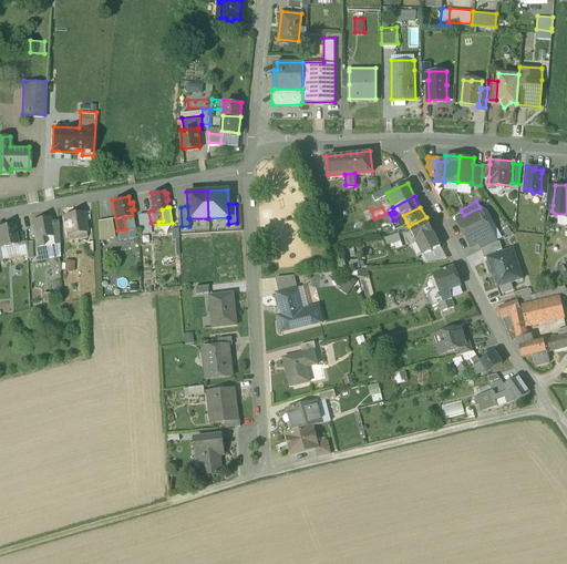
[(464,215),(456,218),(463,232),(486,219),(480,207),(464,215)]
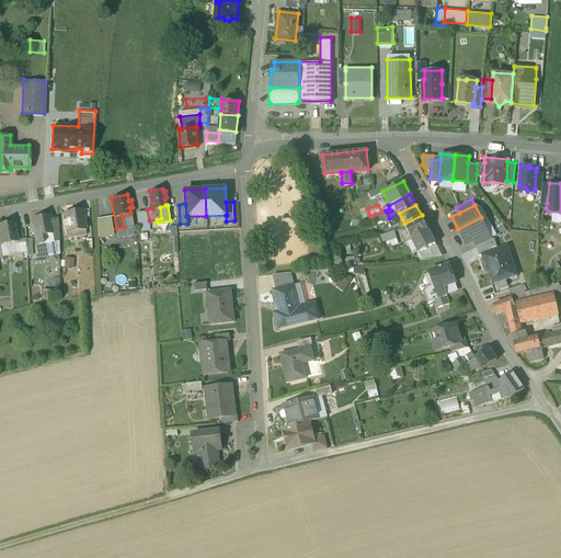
[(82,208),(64,212),(67,230),(86,228),(82,208)]
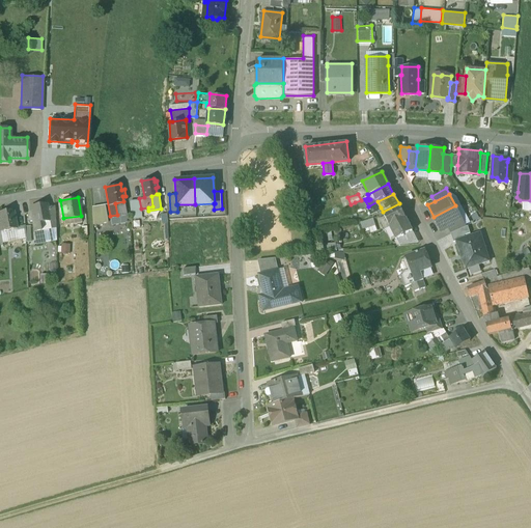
[(364,199),(361,200),(355,202),(357,210),(362,209),(368,206),(364,199)]
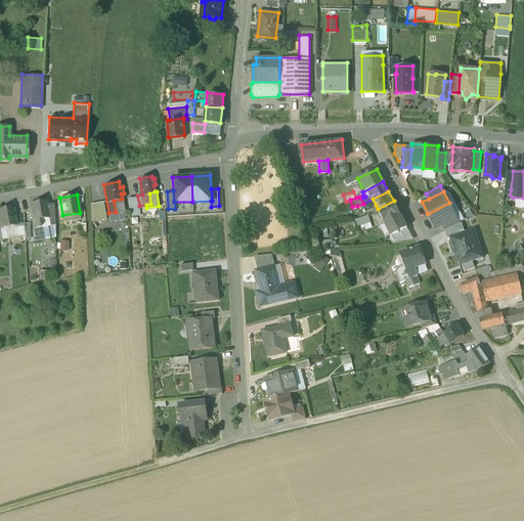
[(122,199),(114,201),(116,212),(124,210),(122,199)]
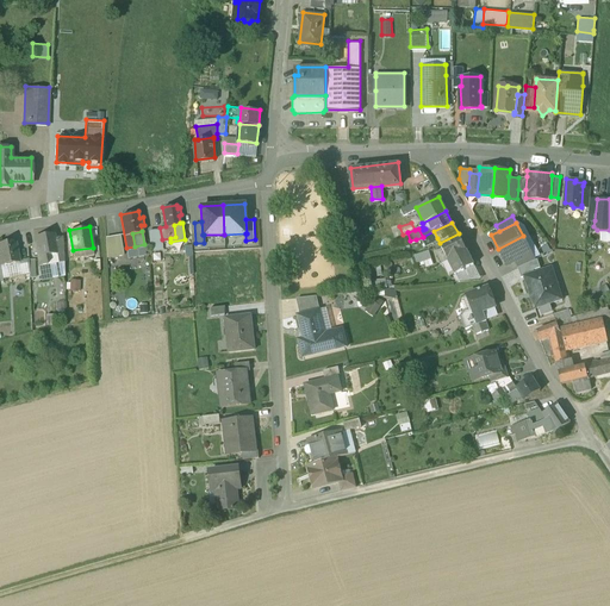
[(423,237),(416,239),(419,247),(437,238),(434,231),(423,237)]
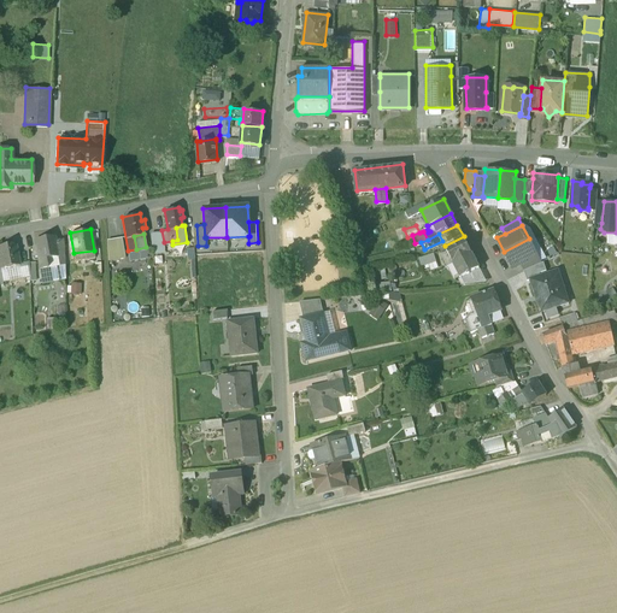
[(54,235),(35,239),(36,246),(33,247),(34,254),(37,253),(39,258),(46,257),(58,254),(54,235)]
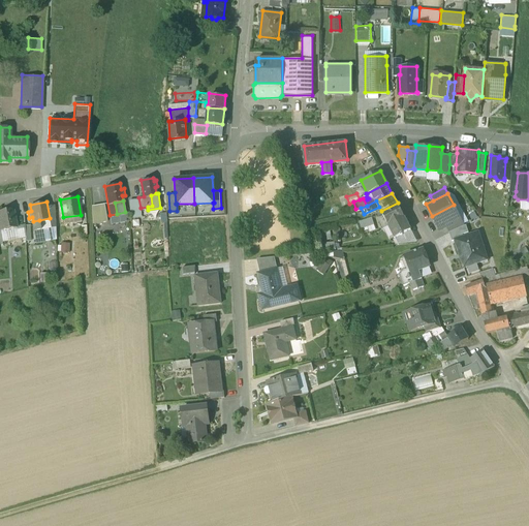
[(104,203),(92,205),(93,222),(107,219),(104,203)]
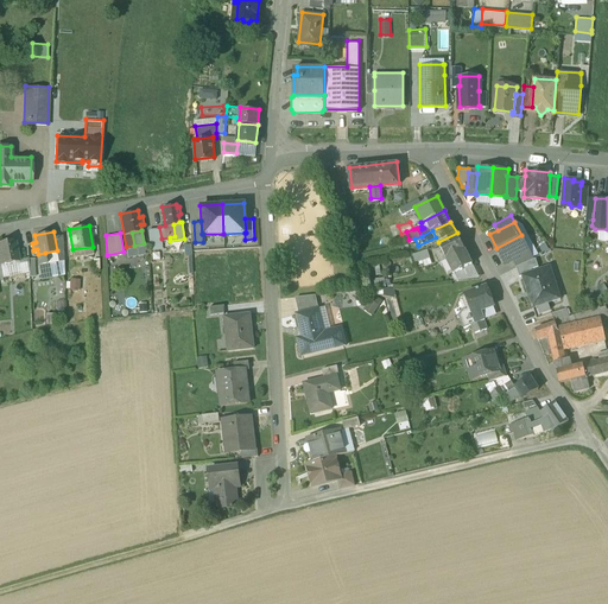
[(457,233),(438,242),(442,248),(438,249),(441,254),(438,255),(441,261),(447,258),(464,248),(457,233)]
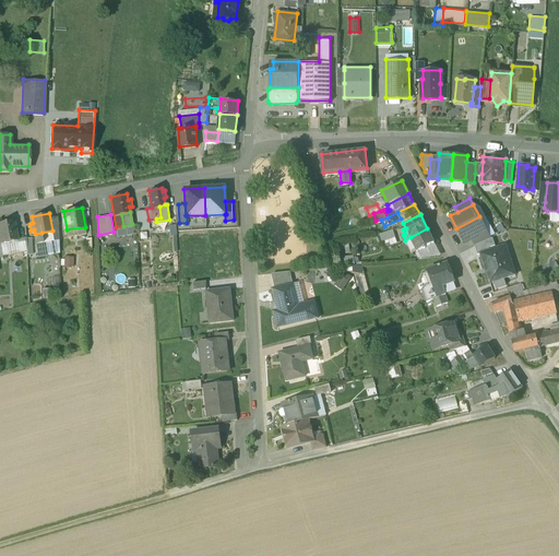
[(479,216),(456,228),(463,240),(471,237),(486,229),(479,216)]
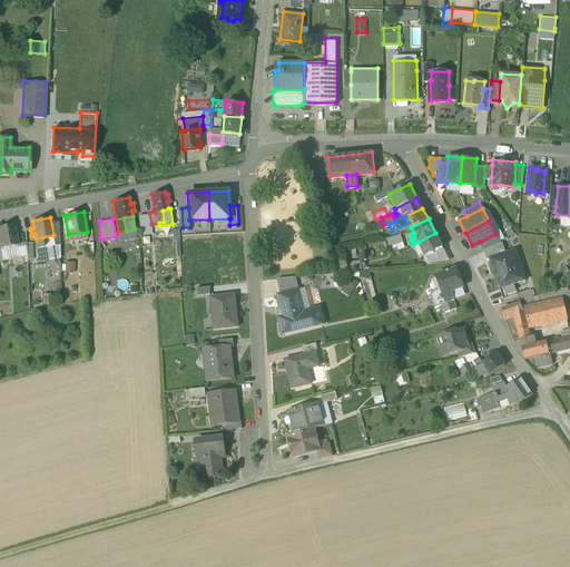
[(13,224),(0,226),(0,243),(1,246),(17,244),(13,224)]
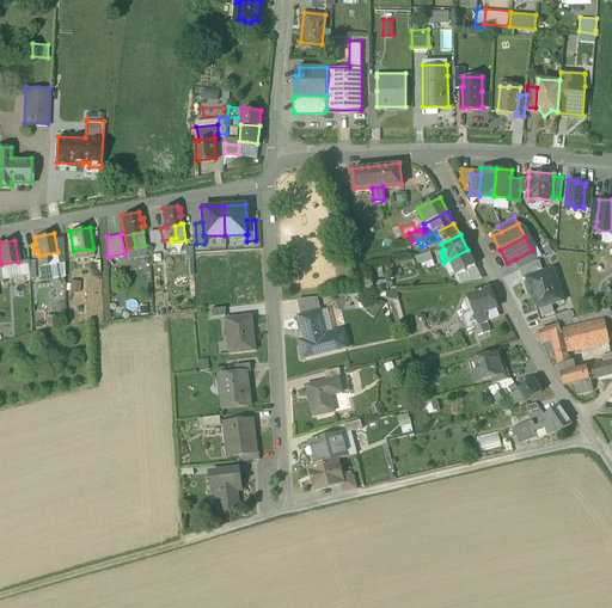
[(430,249),(415,255),(418,262),(433,257),(430,249)]
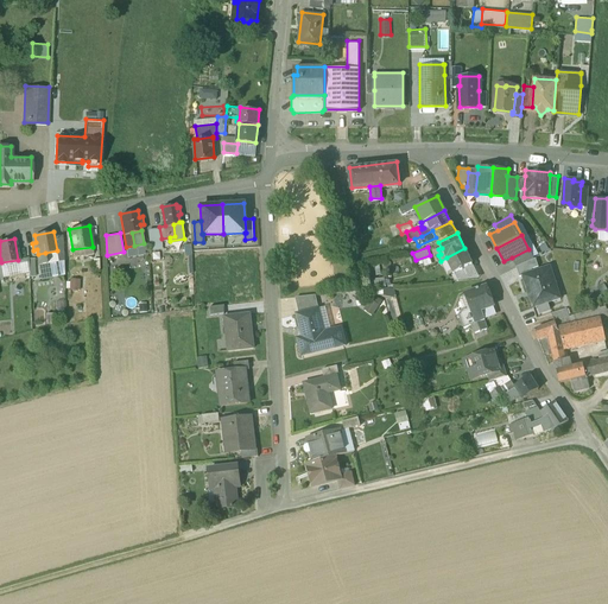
[(464,248),(447,258),(454,272),(460,268),(461,269),(462,268),(462,267),(472,262),(464,248)]
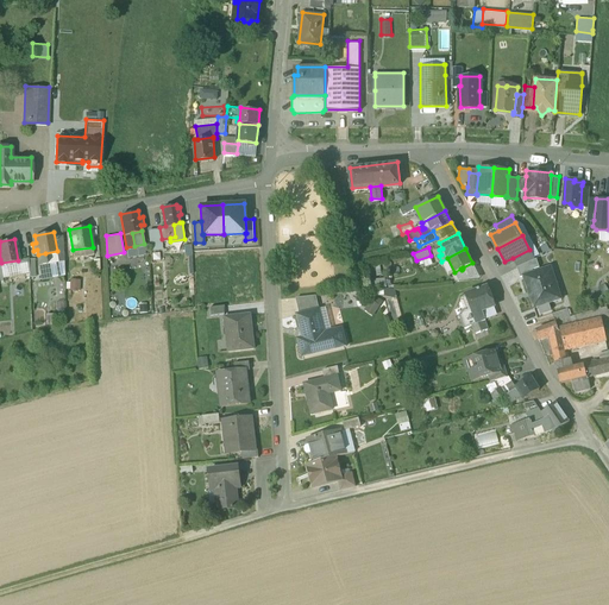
[(529,250),(513,258),(516,265),(534,258),(529,250)]
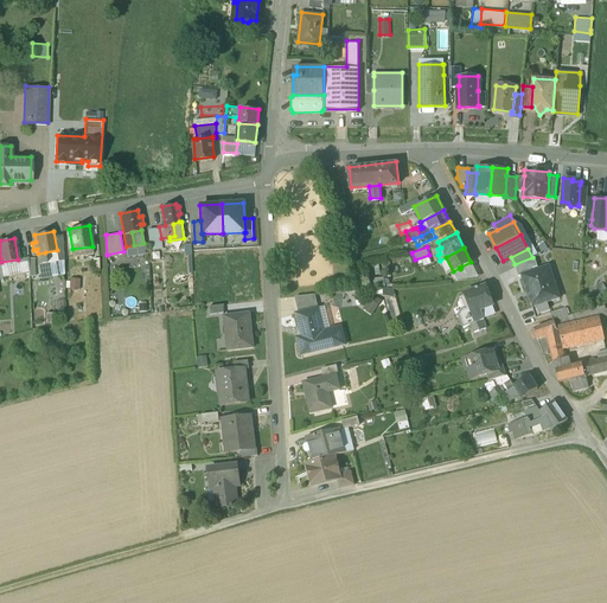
[(558,296),(549,264),(522,273),(525,284),(529,284),(535,303),(558,296)]
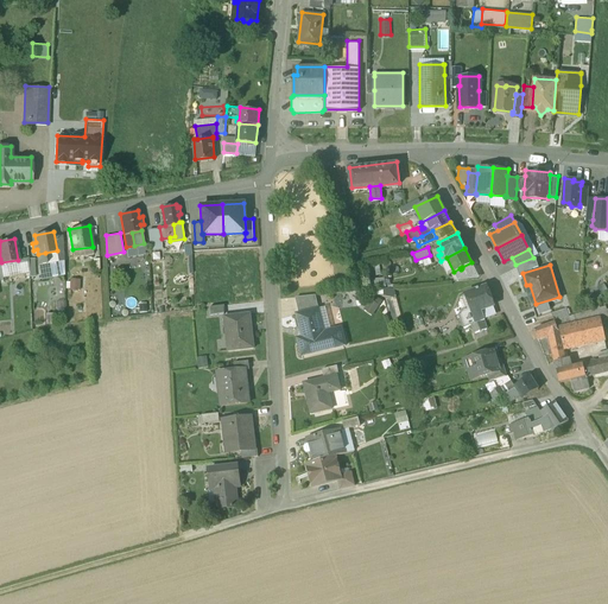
[(384,275),(372,277),(374,285),(385,284),(384,275)]
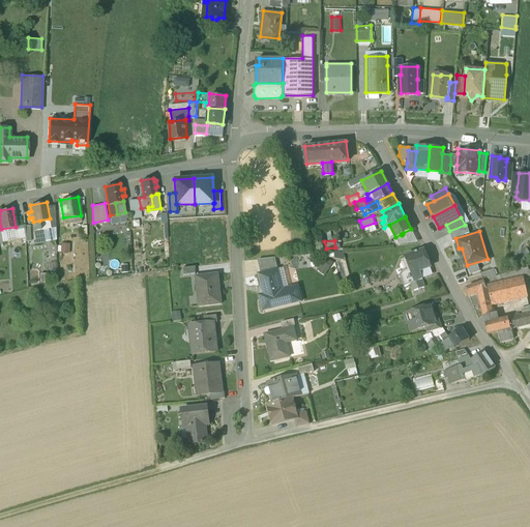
[(423,249),(417,251),(416,250),(415,251),(415,252),(406,255),(410,267),(412,271),(412,270),(430,264),(423,249)]
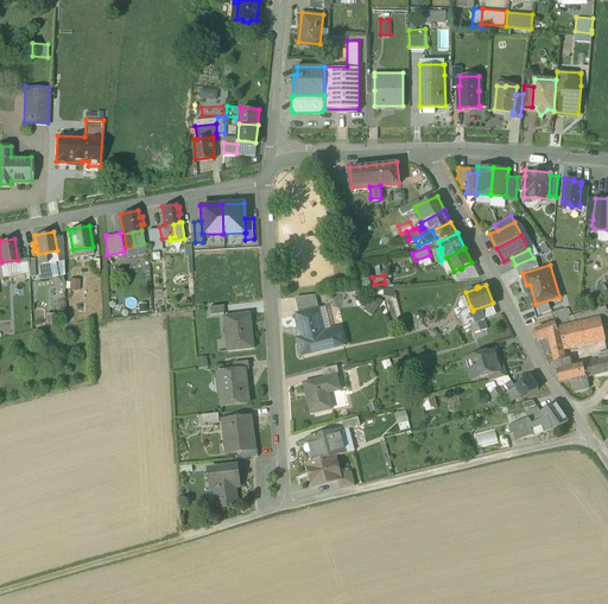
[(315,293),(296,296),(299,311),(315,307),(317,306),(315,293)]
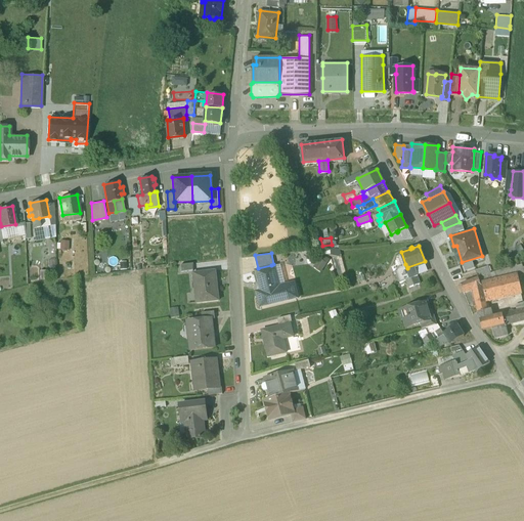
[(192,261),(180,263),(181,270),(193,268),(192,261)]
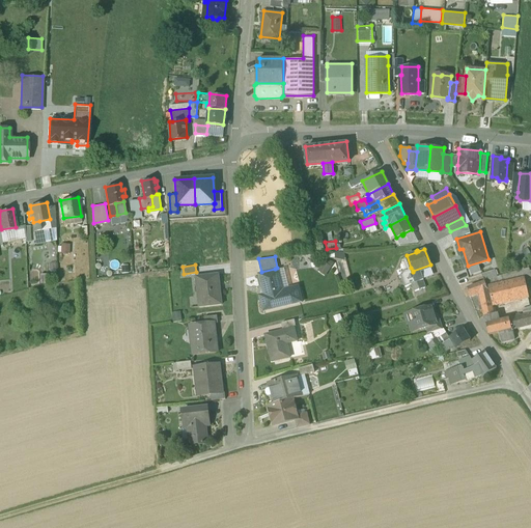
[(430,265),(413,271),(417,280),(422,278),(423,278),(420,272),(431,268),(430,265)]
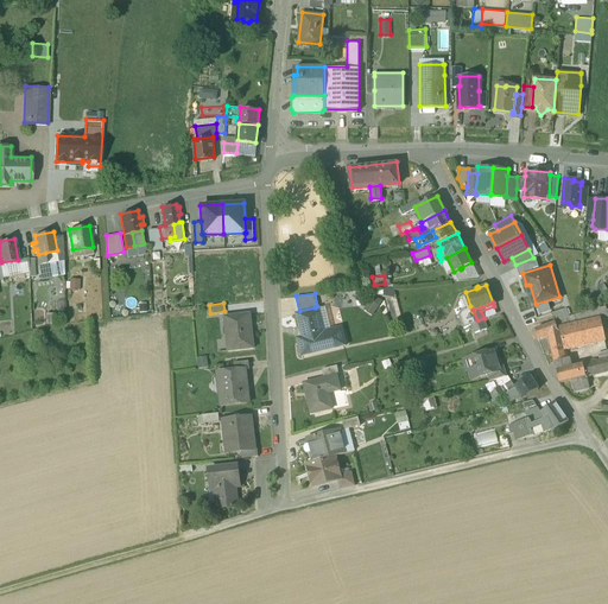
[(605,304),(575,312),(557,318),(559,328),(601,317),(601,318),(607,317),(605,304)]
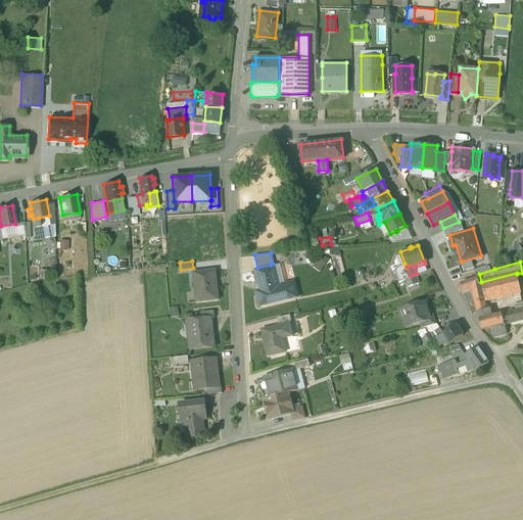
[(402,268),(396,271),(399,280),(406,278),(411,276),(407,267),(407,268),(405,264),(401,265),(402,268)]
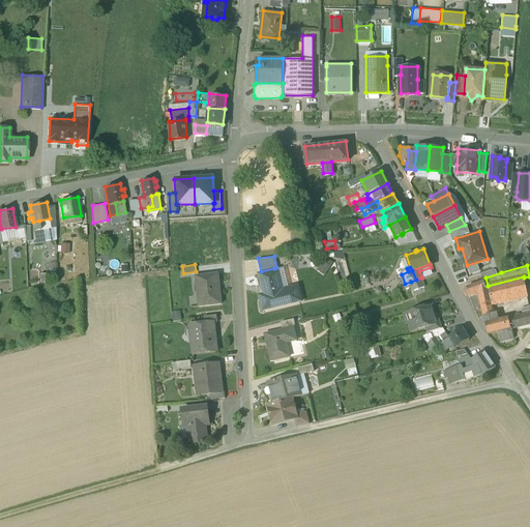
[(431,267),(419,271),(422,277),(433,272),(431,267)]
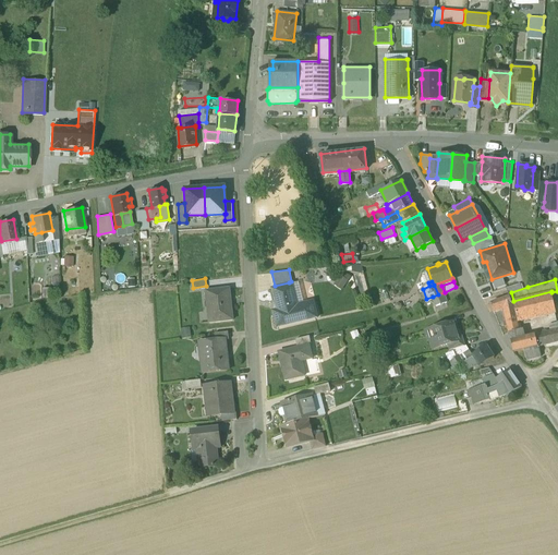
[(519,281),(506,286),(508,293),(522,288),(519,281)]
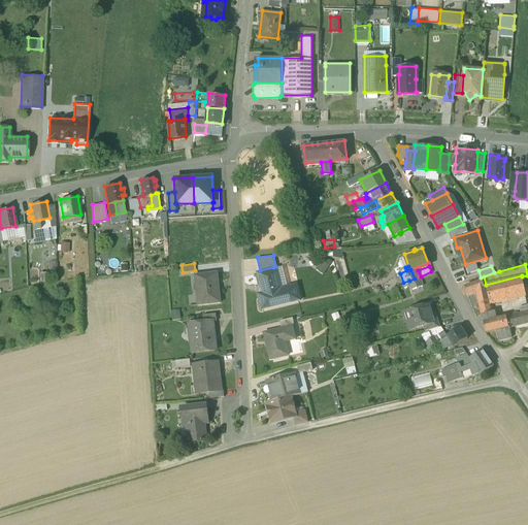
[(279,277),(275,279),(273,267),(260,270),(257,271),(262,291),(258,292),(262,307),(300,298),(296,283),(282,287),(279,277)]
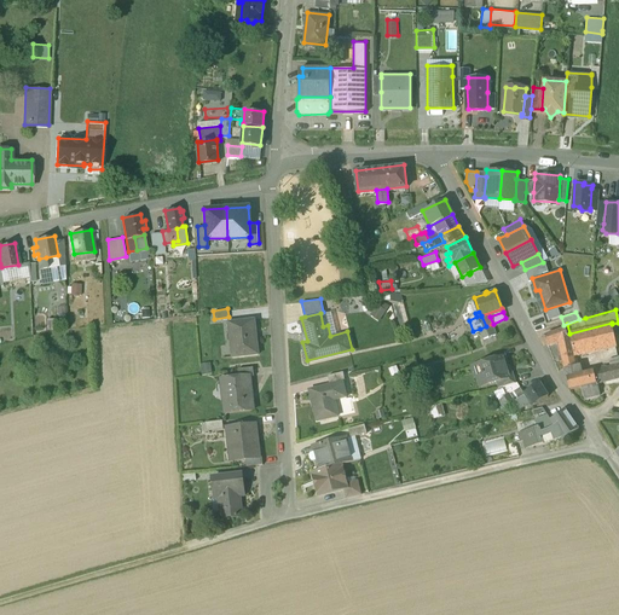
[(254,318),(229,320),(230,338),(233,338),(235,355),(258,352),(254,318)]
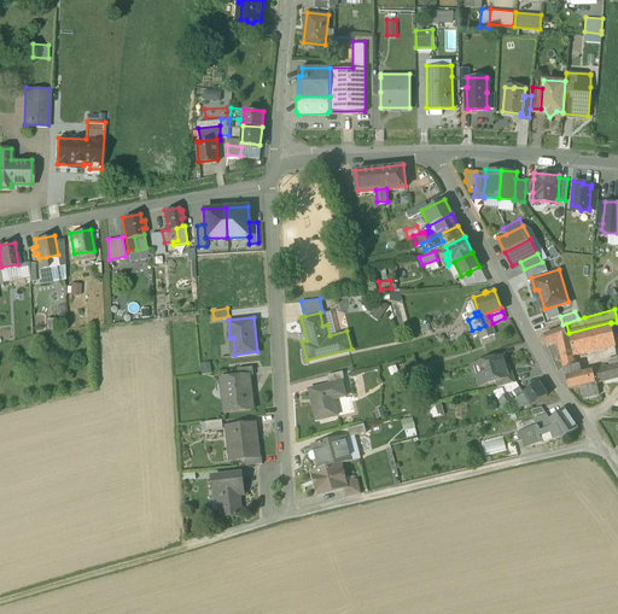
[(611,322),(569,333),(573,354),(616,344),(611,323),(611,322)]
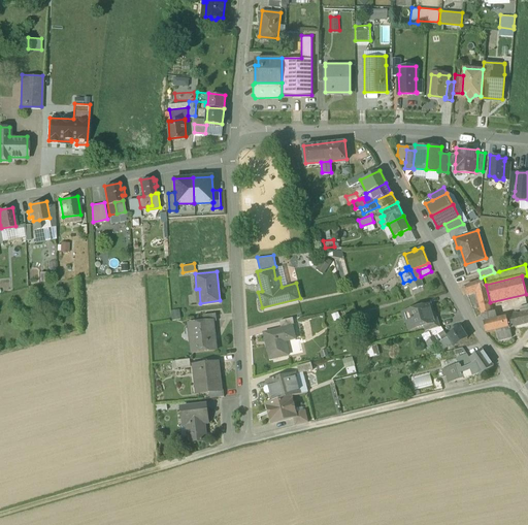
[(415,279),(409,281),(413,287),(423,284),(420,276),(415,279)]
